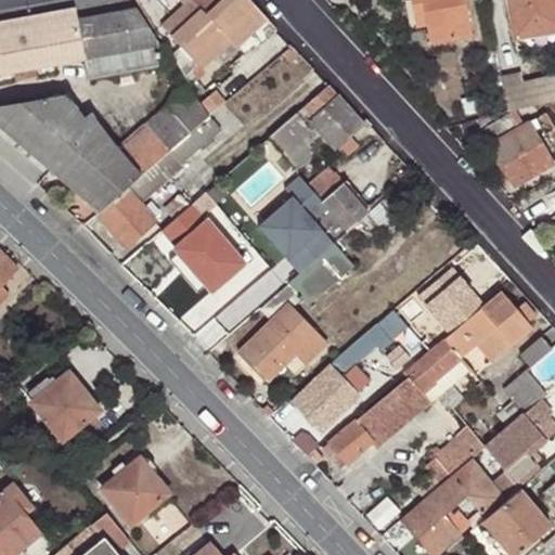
[(171,55),(183,75),(197,63),(198,64),(229,37),(233,42),(261,15),(247,0),(190,0),(162,26),(181,47),(171,55)]
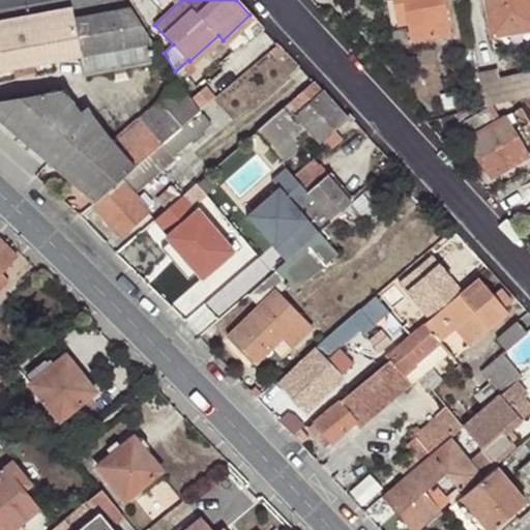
[(411,39),(448,32),(442,0),(393,0),(399,25),(408,24),(411,39)]
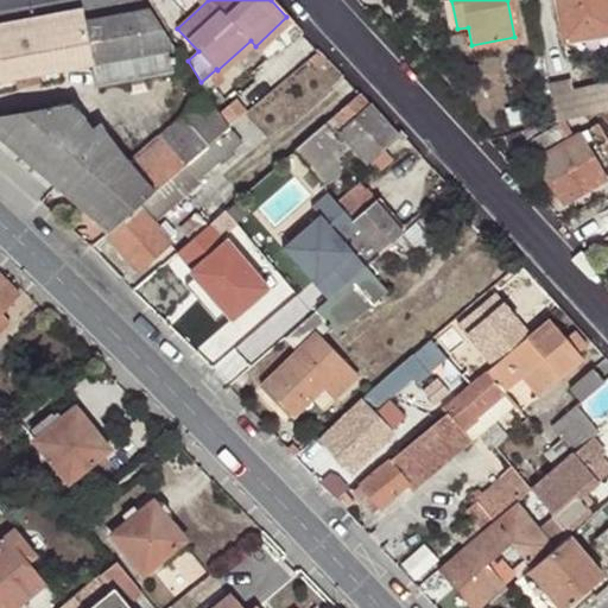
[(607,0),(555,0),(563,42),(607,33),(607,0)]
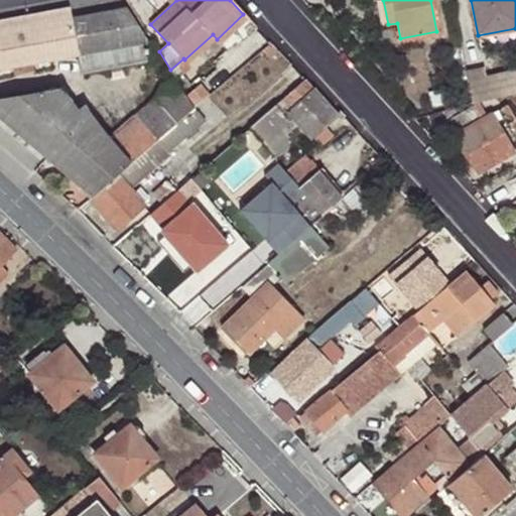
[(69,9),(0,20),(0,69),(12,67),(33,63),(78,54),(82,74),(112,69),(120,67),(150,61),(146,40),(125,9),(71,19),(69,9)]
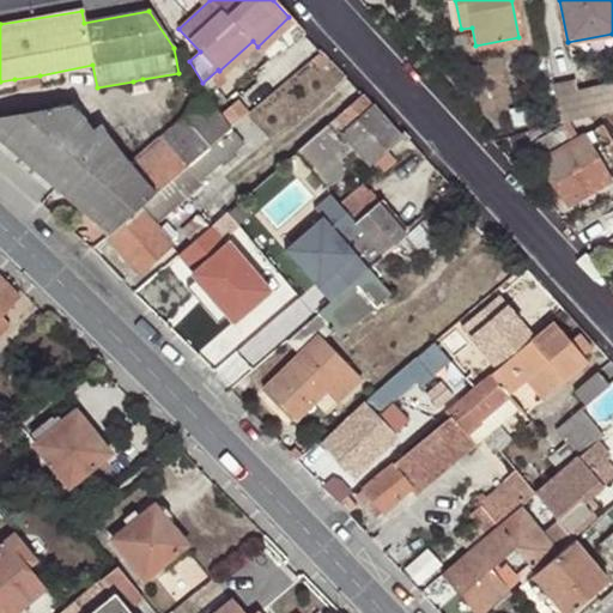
[(263,53),(295,24),(296,23),(289,17),(258,47),(263,53)]
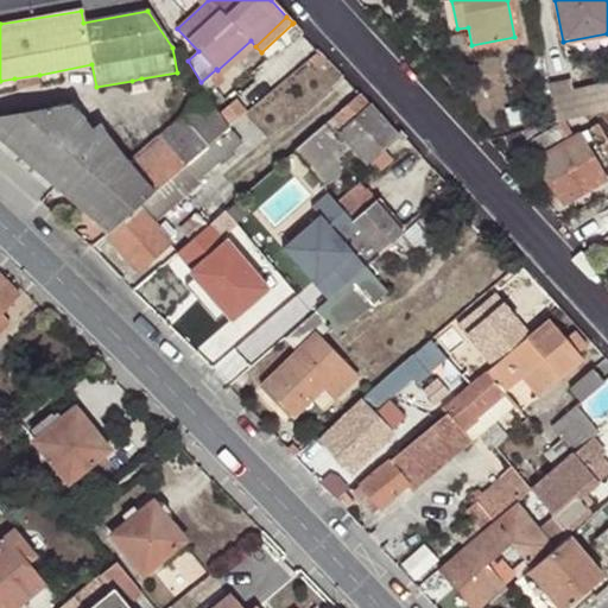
[(251,40),(217,70),(223,76),(255,46),(251,40)]
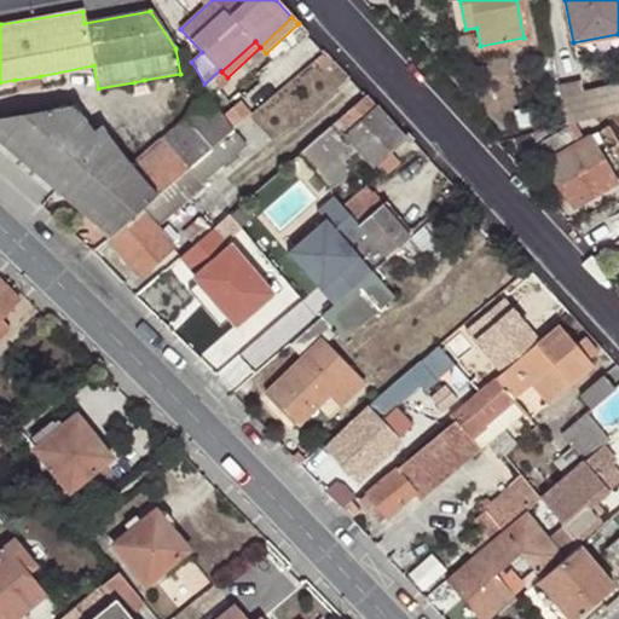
[(40,76),(15,80),(16,90),(41,85),(40,76)]
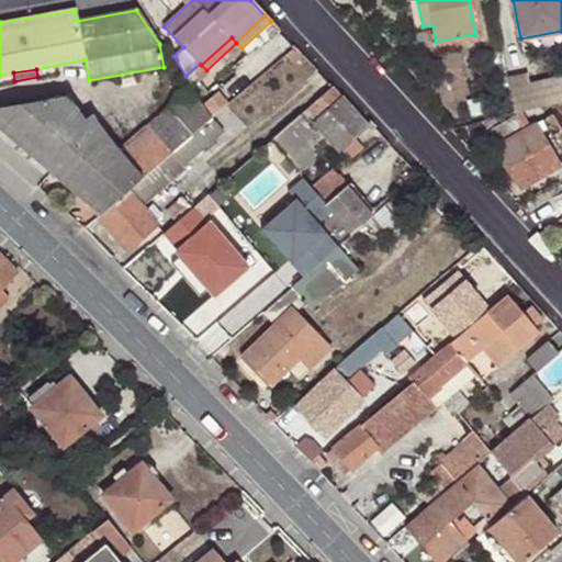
[(133,82),(131,72),(122,75),(123,83),(133,82)]
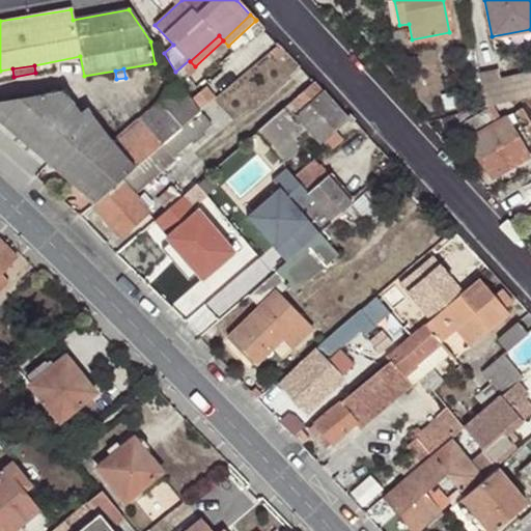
[(498,72),(478,76),(483,108),(530,96),(530,74),(499,81),(498,72)]
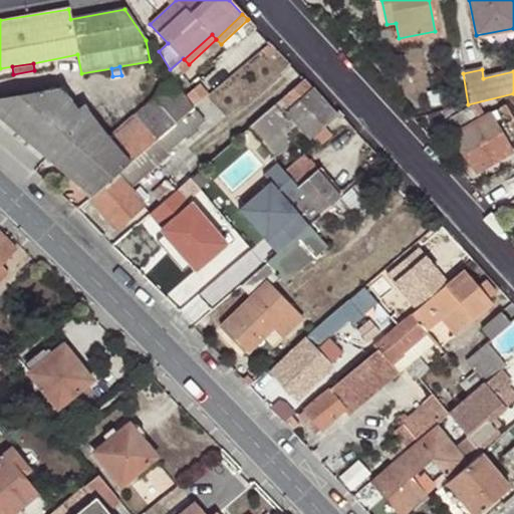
[(88,199),(194,109),(190,104),(174,80),(172,78),(161,84),(152,100),(136,115),(114,134),(109,138),(83,106),(77,110),(60,89),(0,98),(0,118),(45,157),(53,164),(72,180),(88,199)]
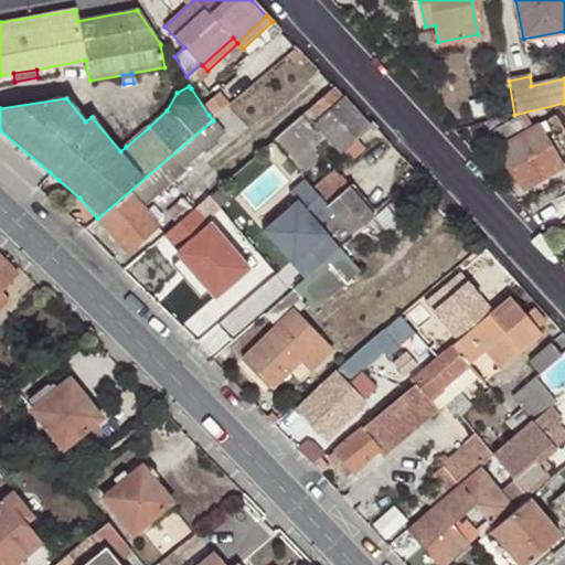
[(356,141),(374,126),(368,119),(364,121),(336,87),(275,140),(289,157),(301,171),(316,159),(317,152),(312,148),(317,145),(316,138),(318,137),(310,128),(312,125),(341,155),(343,152),(351,160),(363,149),(356,141)]
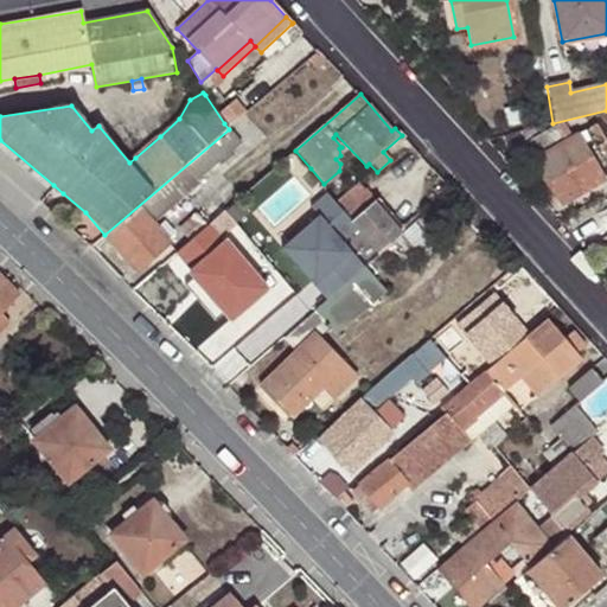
[(545,131),(526,141),(545,176),(541,178),(545,189),(551,185),(562,203),(602,179),(569,121),(558,128),(556,125),(545,131)]
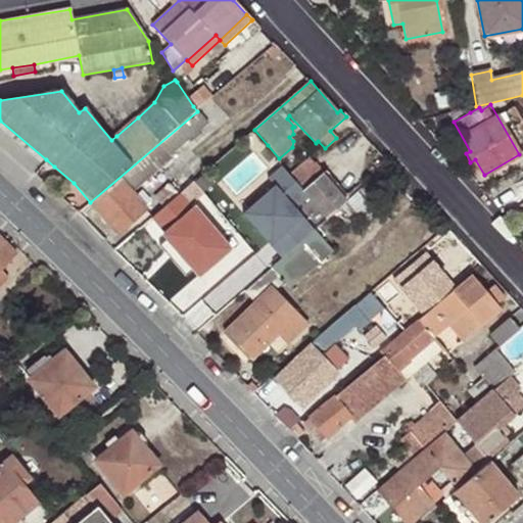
[(467,108),(448,113),(454,122),(470,112),(467,108)]
